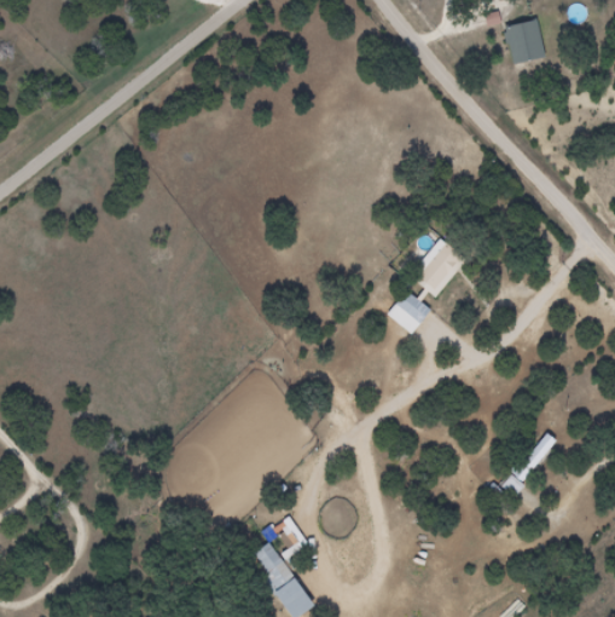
[(512,63),(544,56),(537,18),(504,24),(512,63)]
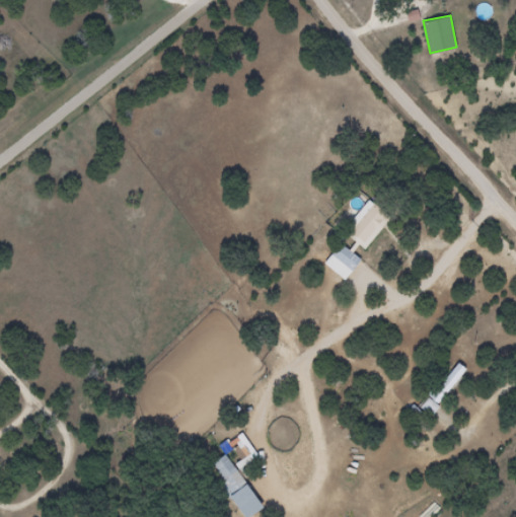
[(391,220),(375,204),(348,232),(364,247),(391,220)]
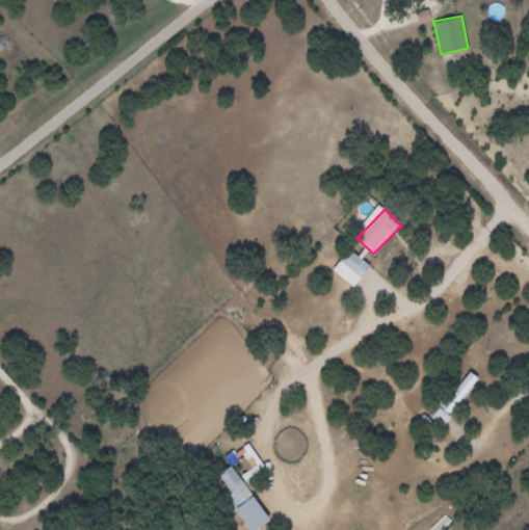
[(359,279),(369,266),(350,249),(340,262),(359,279)]
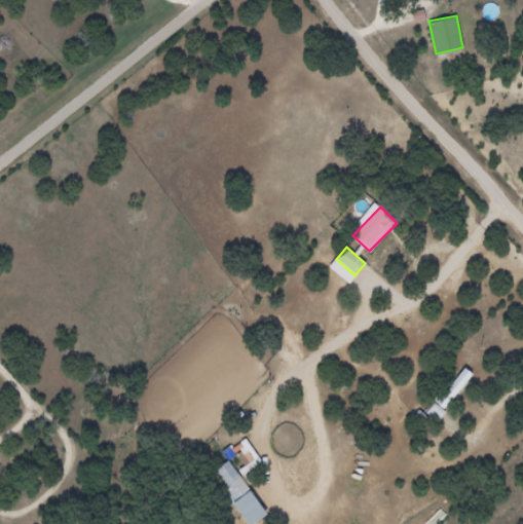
[(475,376),(462,366),(424,412),(437,422),(475,376)]
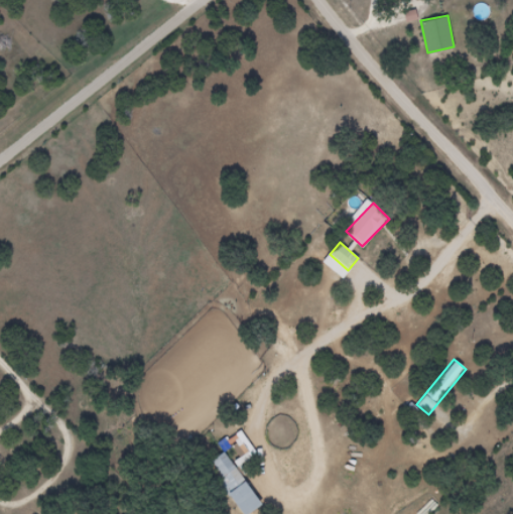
[(240,513),(246,513),(261,505),(227,451),(208,462),(240,513)]
